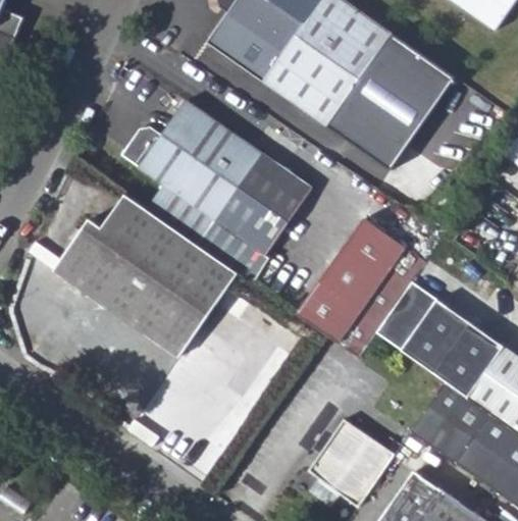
[(0,61),(23,10),(3,1),(3,0),(0,0),(0,61)]
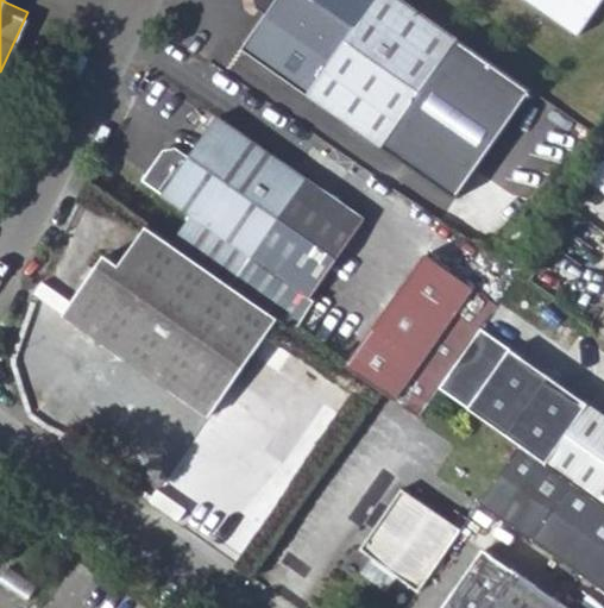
[(403,0),(253,0),(255,7),(265,17),(241,49),(454,199),(528,92),(403,0)]
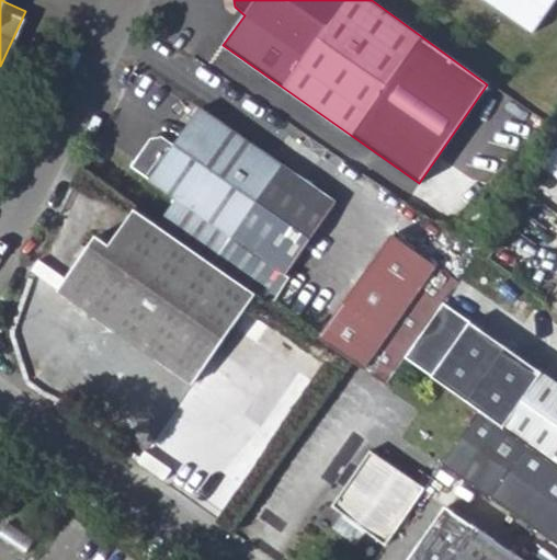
[(481,0),(532,34),(555,0),(481,0)]
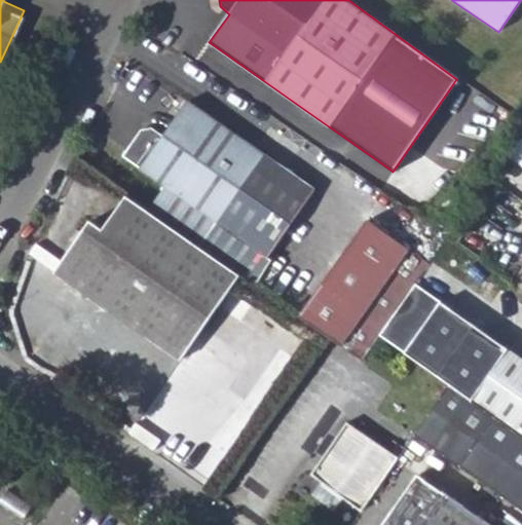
[(154,216),(206,251),(238,274),(254,285),(320,194),(192,106),(169,141),(159,134),(145,136),(127,161),(170,191),(154,216)]
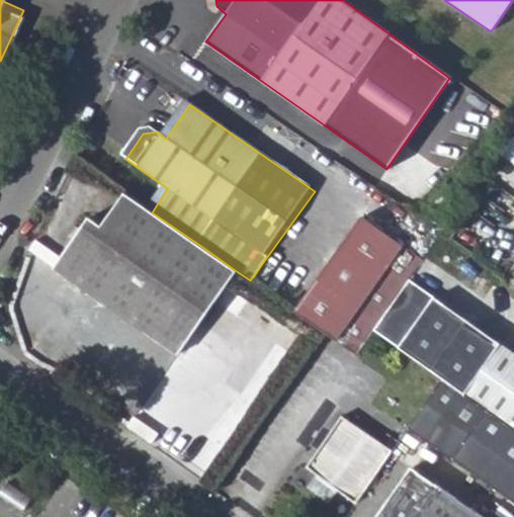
[(125,194),(102,228),(92,222),(57,272),(177,354),(235,270),(202,247),(152,212),(125,194)]
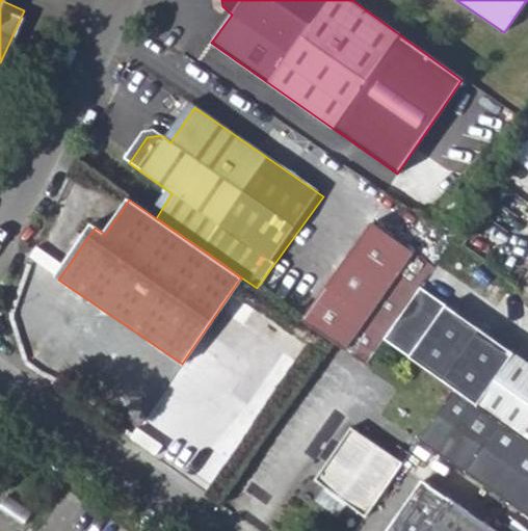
[(370,221),(301,319),(327,338),(364,365),(383,339),(432,263),(370,221)]
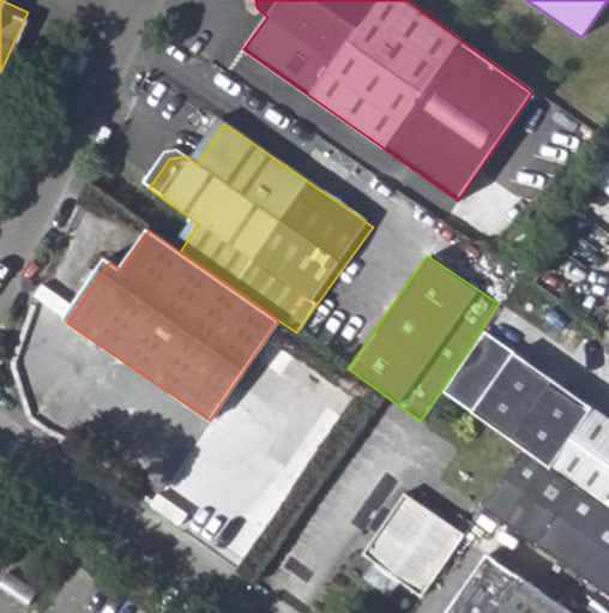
[(444,394),(522,448),(574,485),(608,509),(608,420),(483,334),(444,394)]
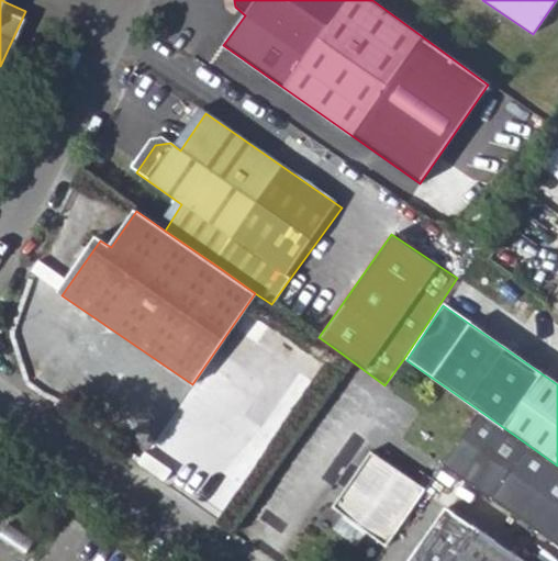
[(442,464),(488,497),(526,444),(478,410),(442,464)]
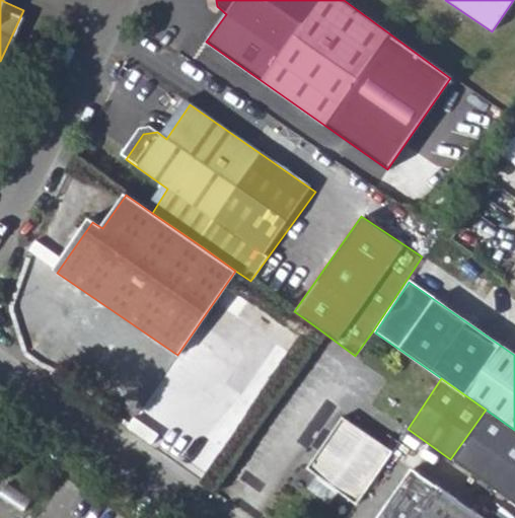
[(514,430),(486,410),(450,459),(514,505),(514,430)]
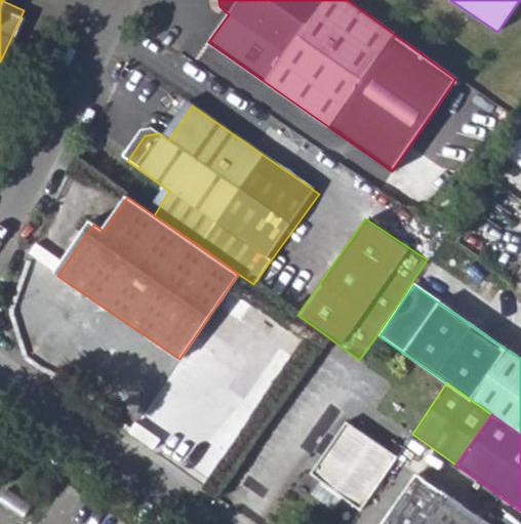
[(345,422),(309,476),(361,511),(396,457),(345,422)]
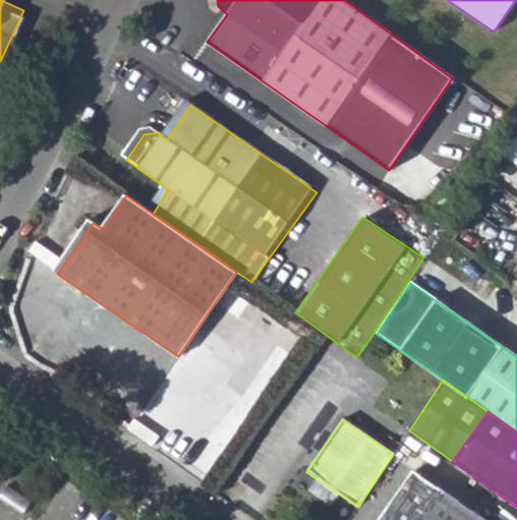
[(425,519),(445,493),(414,472),(380,519),(425,519)]
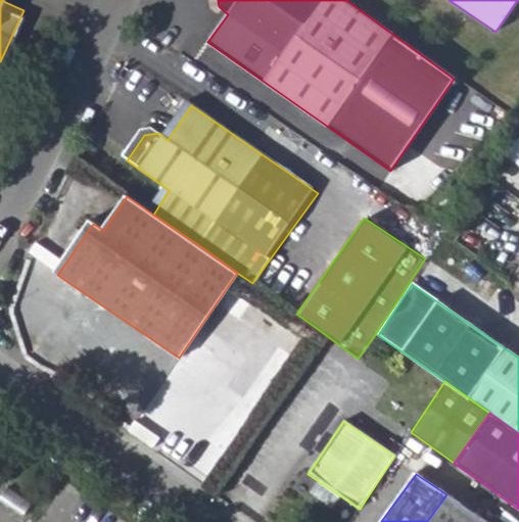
[(486,521),(446,494),(427,521),(486,521)]
